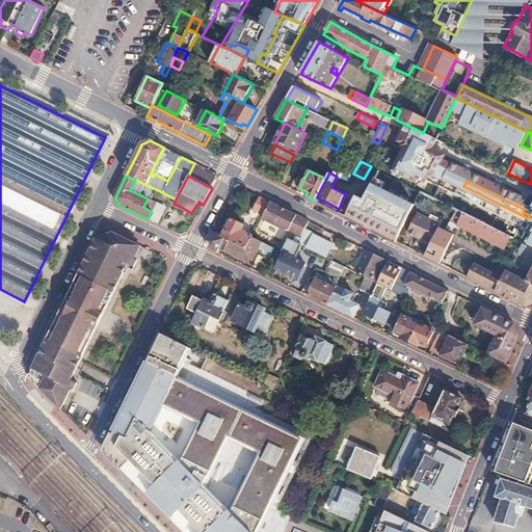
[(463,186),(452,209),(456,211),(468,216),(479,193),(463,186)]
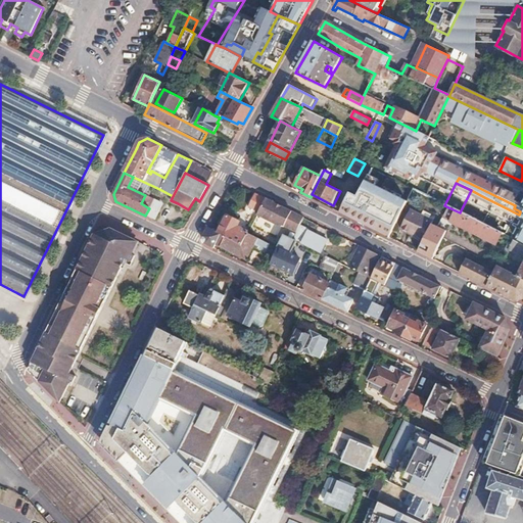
[(370,190),(361,208),(375,216),(377,214),(392,222),(400,205),(370,190)]
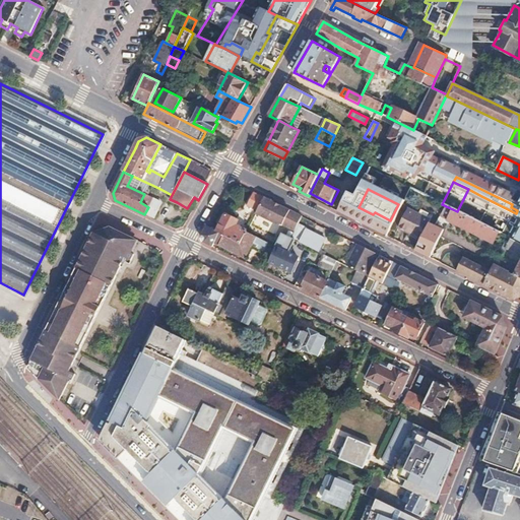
[(254,192),(246,206),(257,212),(265,198),(254,192)]
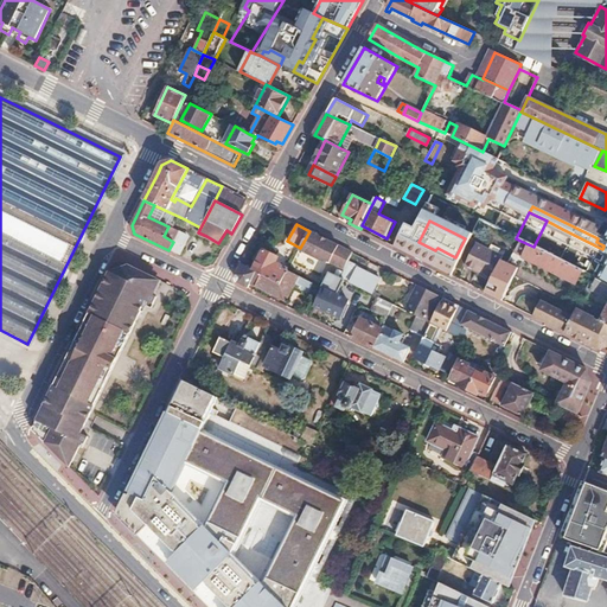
[(562,229),(549,255),(573,267),(581,250),(586,253),(587,250),(599,260),(601,254),(606,259),(606,250),(602,249),(562,229)]
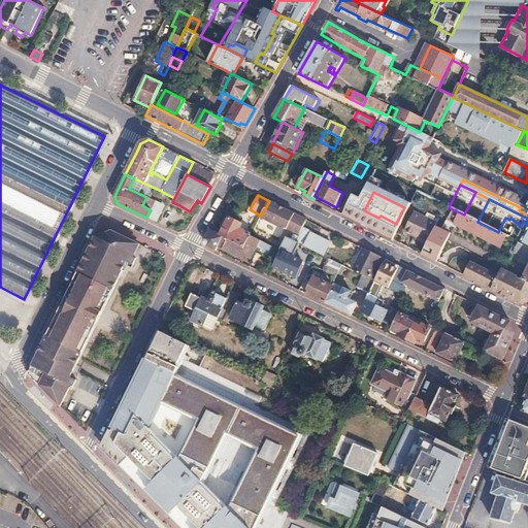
[(151,210),(146,218),(155,222),(164,205),(156,201),(151,210)]
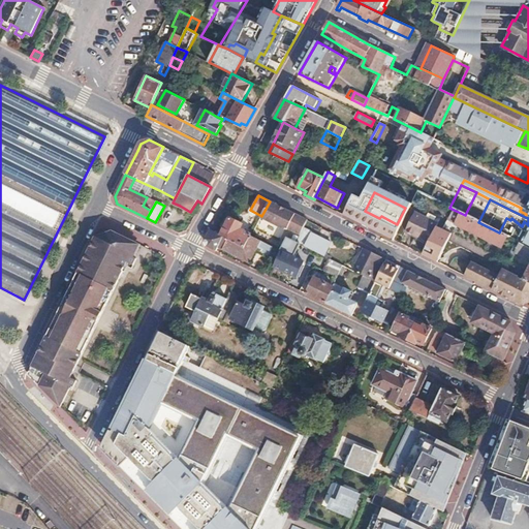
[(261,216),(260,217),(284,229),(285,228),(300,236),(307,220),(270,201),(261,216)]
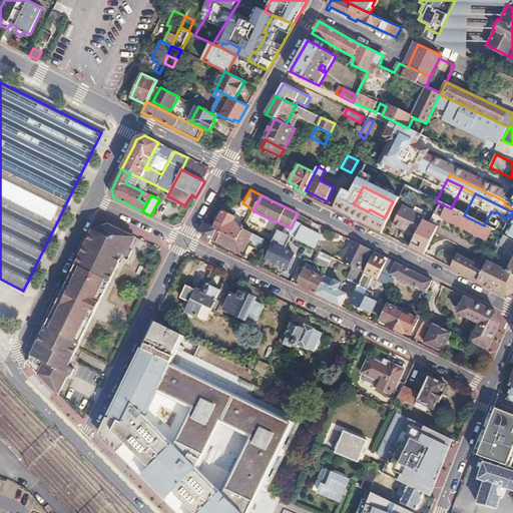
[(440,203),(434,215),(441,218),(486,240),(492,229),(484,225),(464,215),(451,208),(440,203)]
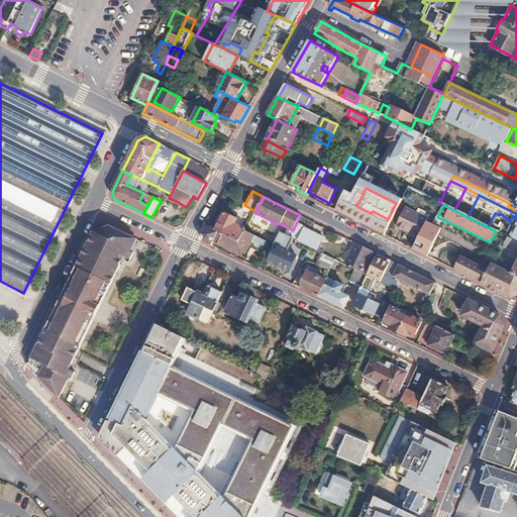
[(407,209),(398,226),(419,237),(428,219),(407,209)]
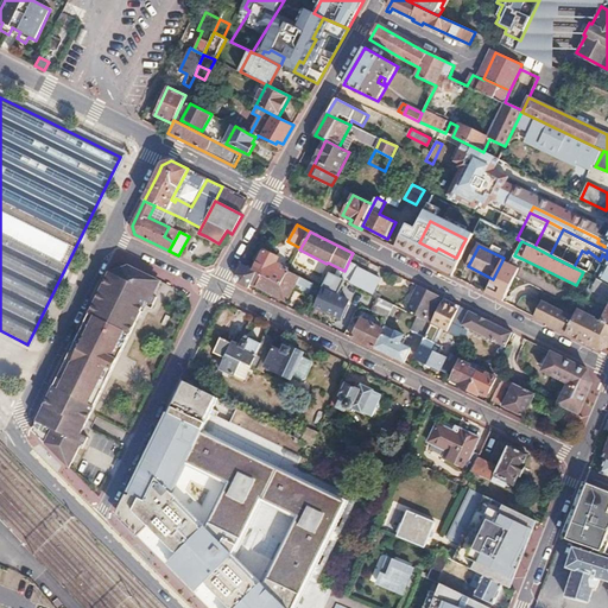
[(265,251),(254,271),(264,276),(280,284),(287,271),(289,270),(274,263),(277,257),(265,251)]
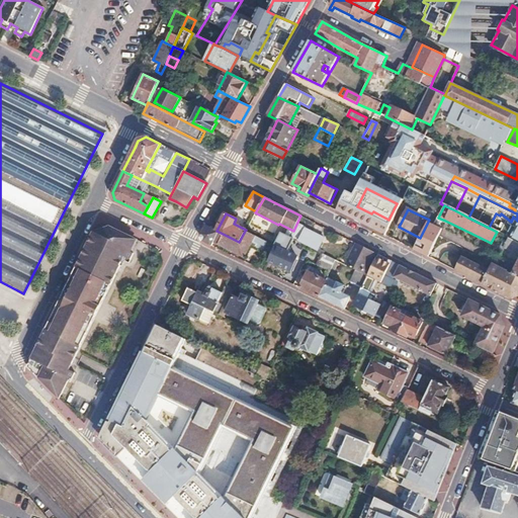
[(205,225),(201,233),(217,241),(216,242),(220,244),(225,235),(217,231),(205,225)]
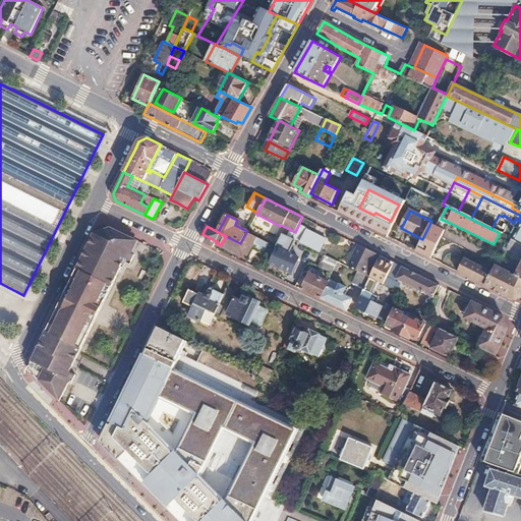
[(94,233),(76,267),(112,284),(123,262),(129,265),(133,254),(127,251),(133,239),(109,228),(94,233)]
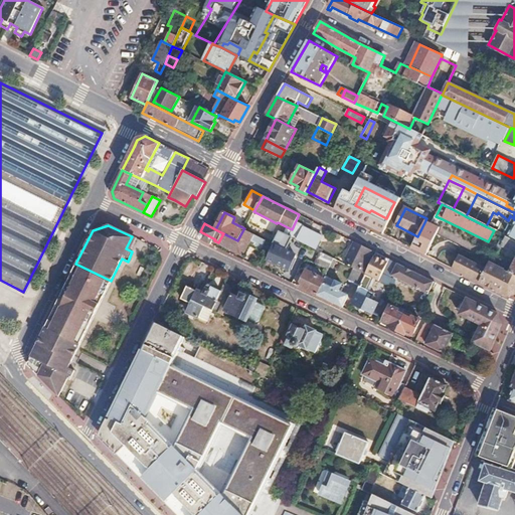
[(303,227),(297,240),(316,249),(322,237),(303,227)]
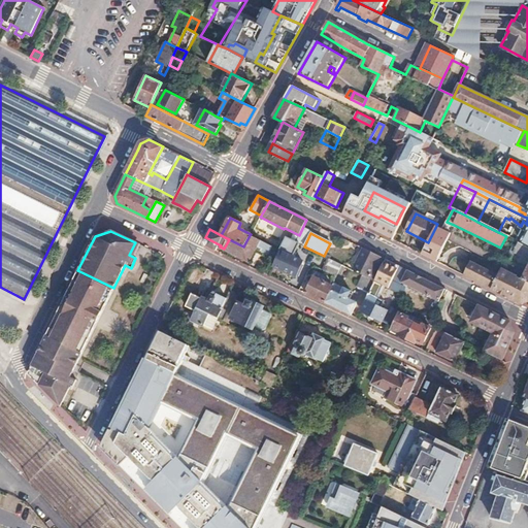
[(229,239),(224,249),(250,262),(261,240),(250,235),(243,246),(229,239)]
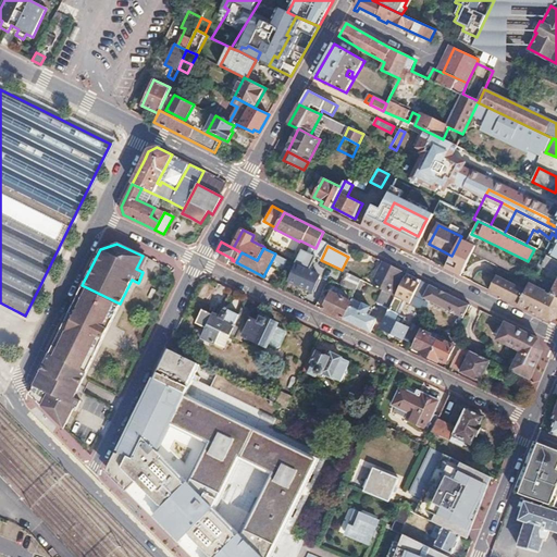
[(217,250),(215,255),(217,258),(221,262),(230,265),(232,260),(233,259),(217,250)]
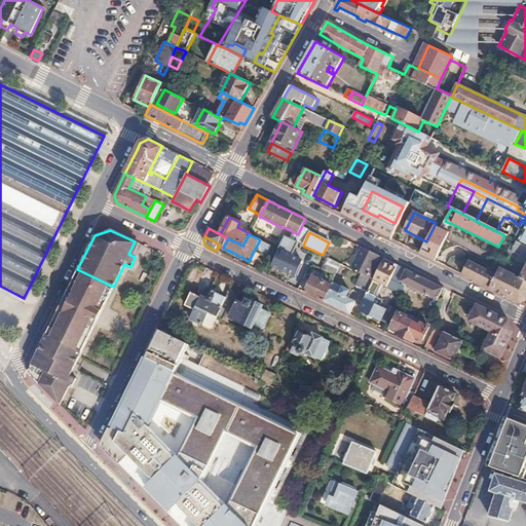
[(279,250),(271,267),(291,276),(292,274),(297,276),(303,262),(288,254),(290,251),(294,252),(298,242),(295,241),(286,236),(279,250)]
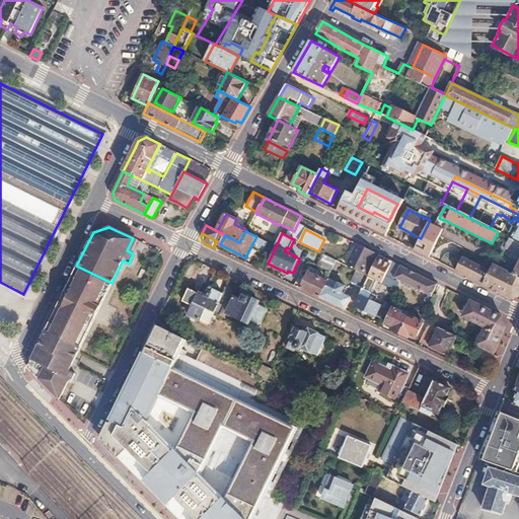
[(518,242),(510,238),(505,248),(518,254),(518,265),(518,268),(518,242)]
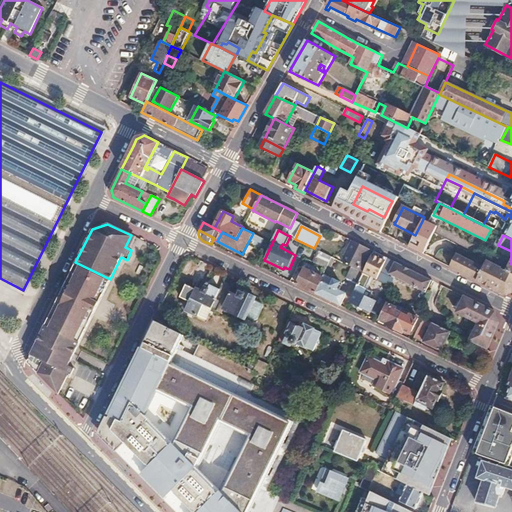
[(267,241),(259,257),(264,260),(272,243),(267,241)]
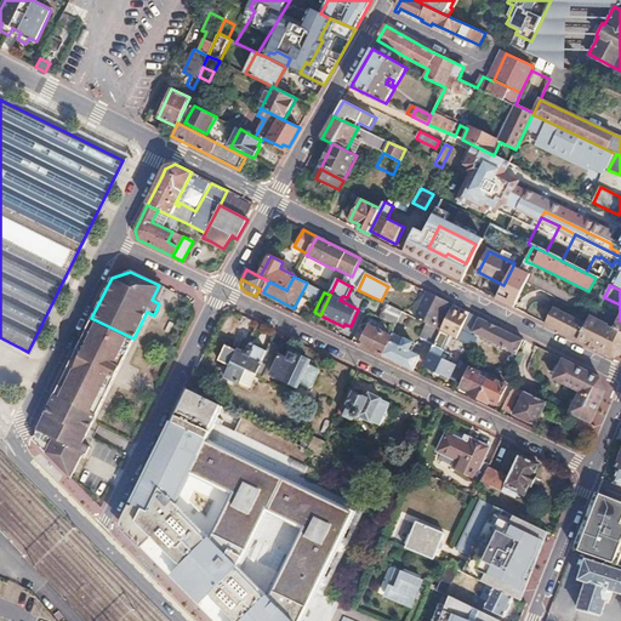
[(427,292),(415,319),(427,325),(432,328),(439,314),(446,319),(453,306),(427,292)]
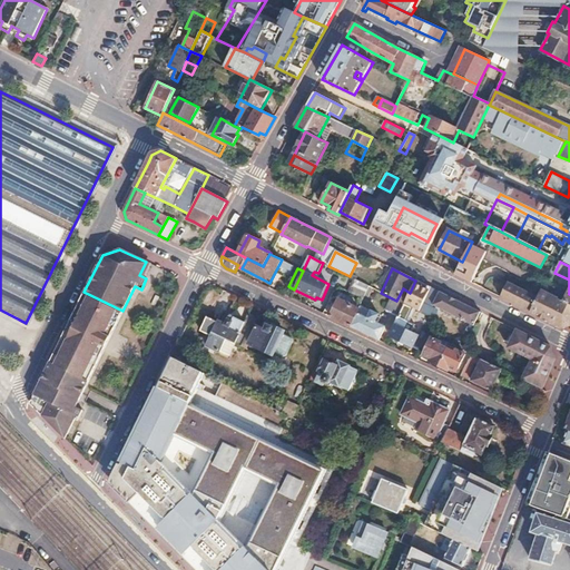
[(355,279),(349,293),(363,301),(370,287),(355,279)]
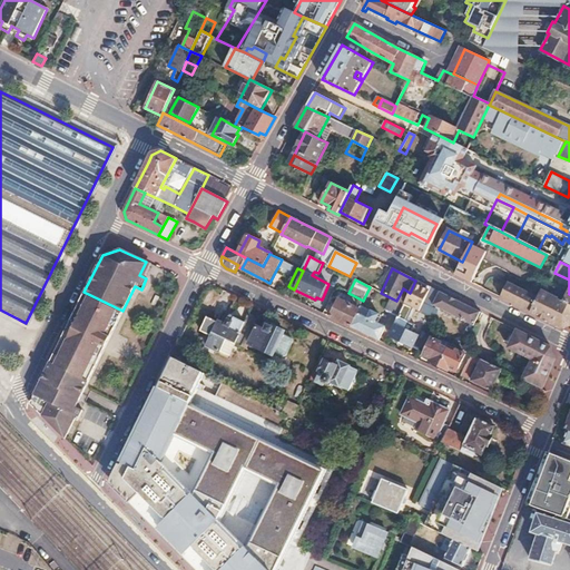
[(502,279),(494,294),(567,331),(569,328),(569,305),(564,303),(538,290),(534,296),(532,294),(502,279)]
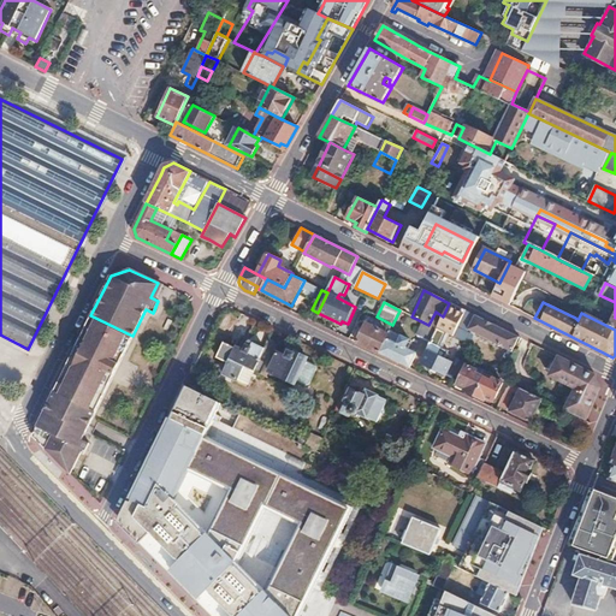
[(443,317),(437,329),(446,333),(454,337),(466,312),(449,303),(443,317)]
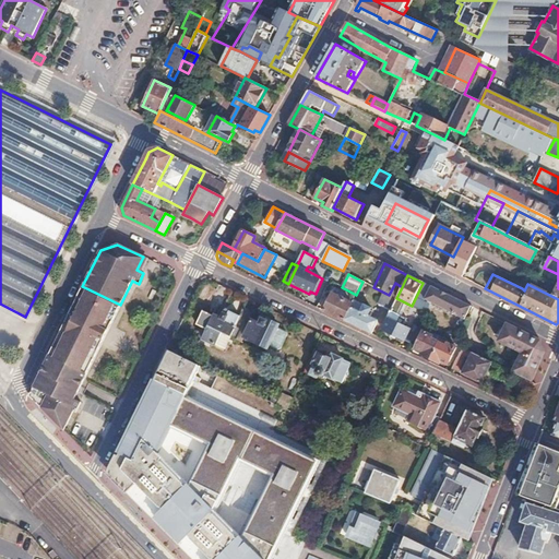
[(423,283),(412,306),(420,310),(425,300),(463,319),(470,306),(423,283)]
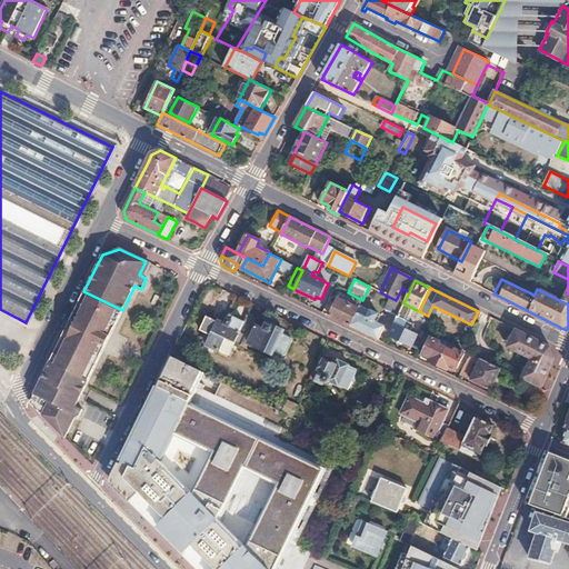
[(83,291),(79,301),(118,320),(122,310),(83,291)]
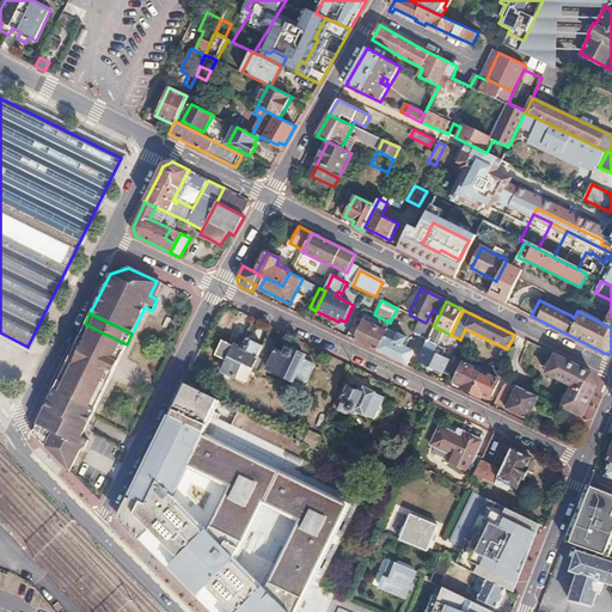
[(421,320),(414,334),(427,340),(434,326),(426,323),(421,320)]
